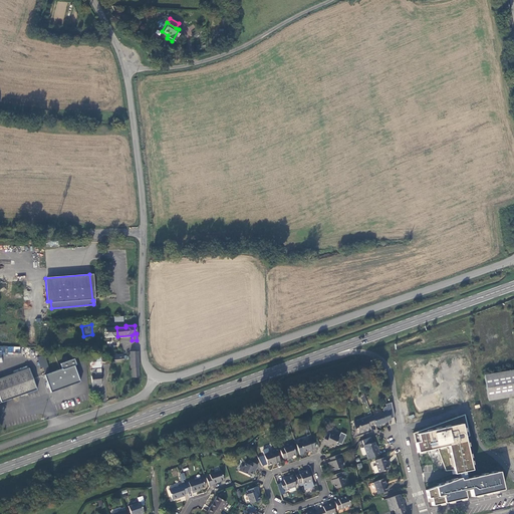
[(117,336),(116,327),(112,328),(111,327),(103,327),(103,337),(117,336)]
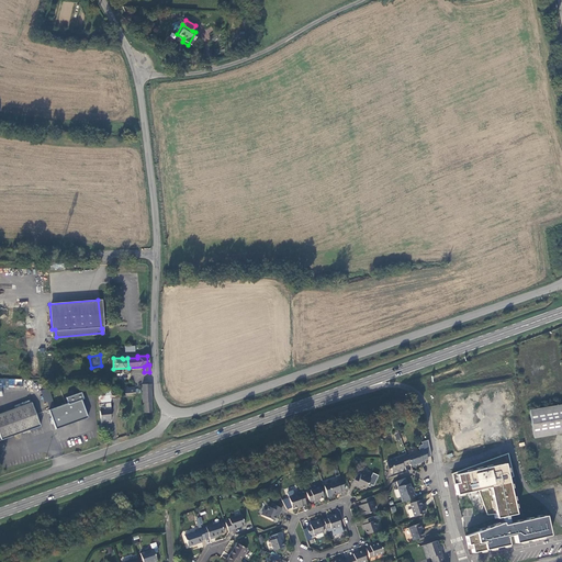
[(144,413),(152,412),(149,383),(141,384),(141,402),(144,402),(144,413)]
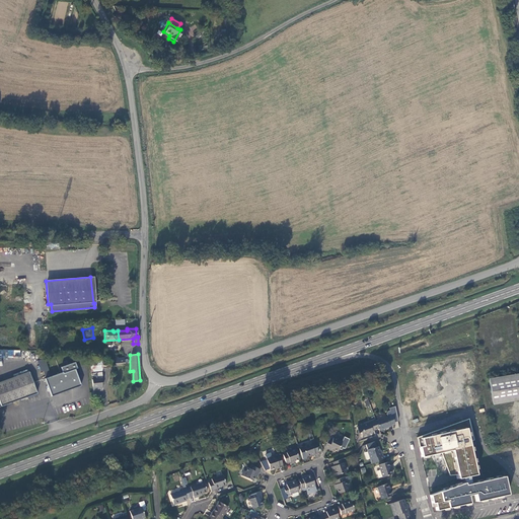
[(107,364),(106,360),(105,359),(104,359),(103,360),(101,360),(100,361),(100,357),(89,358),(92,387),(101,386),(100,378),(102,378),(100,365),(105,365),(106,365),(107,364)]
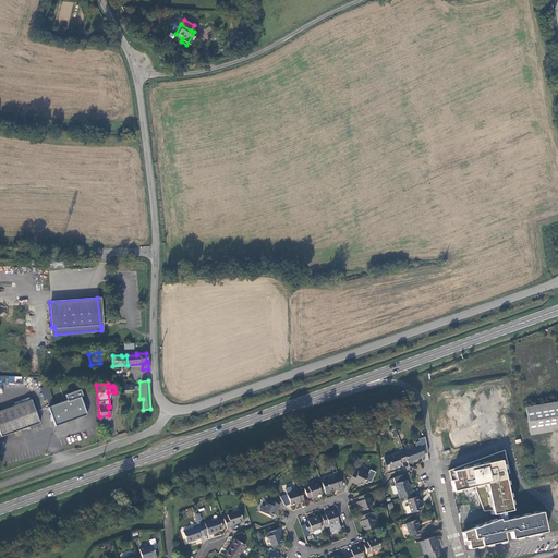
[(44,401),(51,399),(49,386),(41,387),(44,401)]
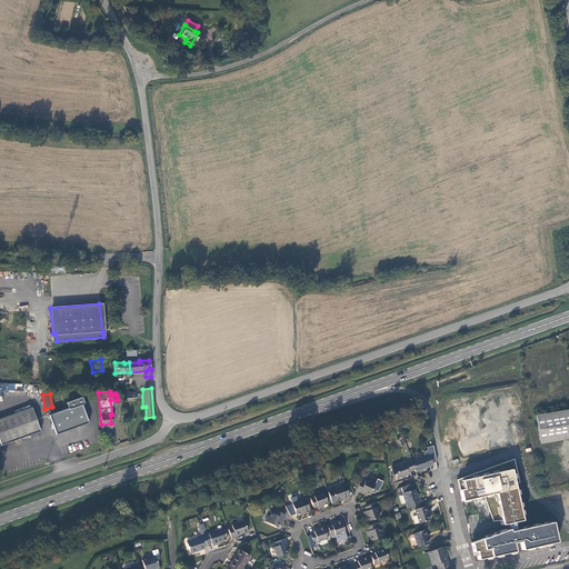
[(49,417),(56,436),(88,425),(81,406),(85,405),(81,398),(67,403),(68,409),(49,417)]
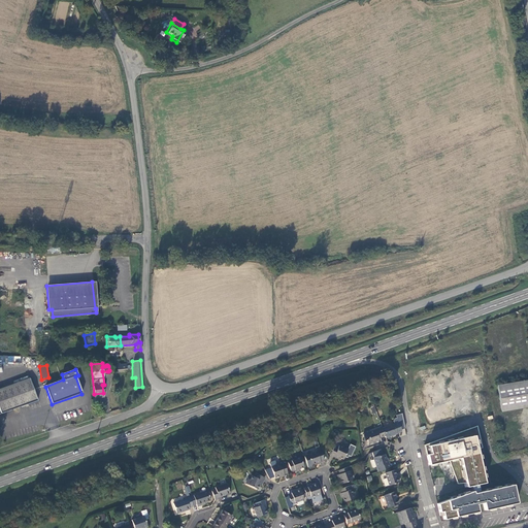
[(29,380),(0,390),(0,415),(37,401),(33,391),(29,380)]
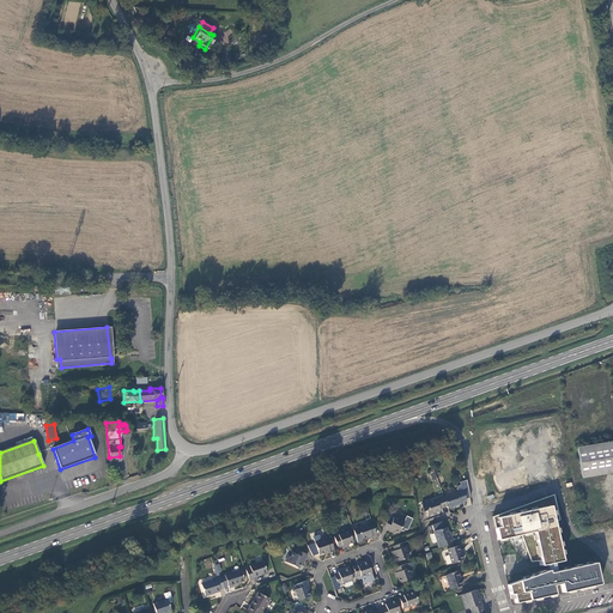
[(612,442),(577,447),(582,477),(612,472),(612,442)]
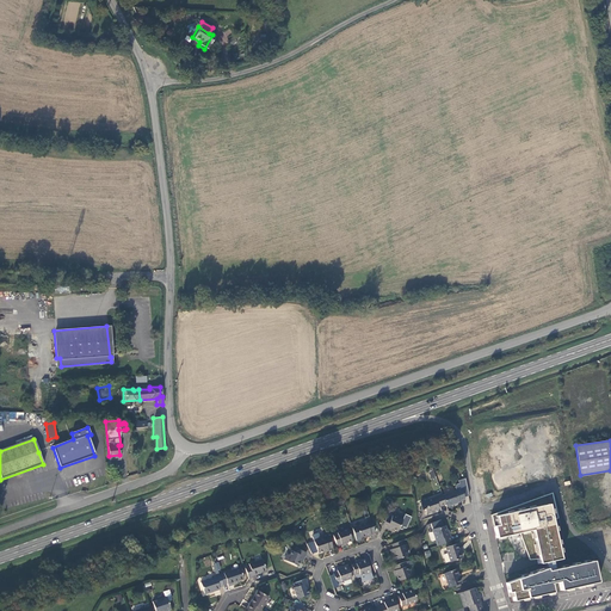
[(446,505),(448,507),(460,503),(460,501),(464,500),(461,489),(443,495),(446,505)]
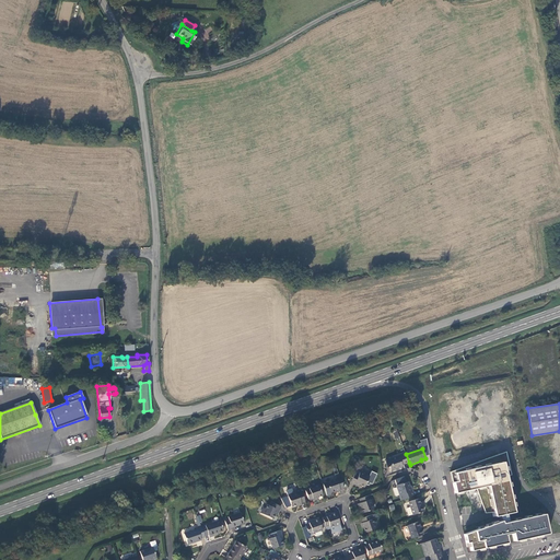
[(406,454),(385,461),(387,468),(389,467),(391,471),(399,469),(398,467),(401,466),(409,463),(406,454)]
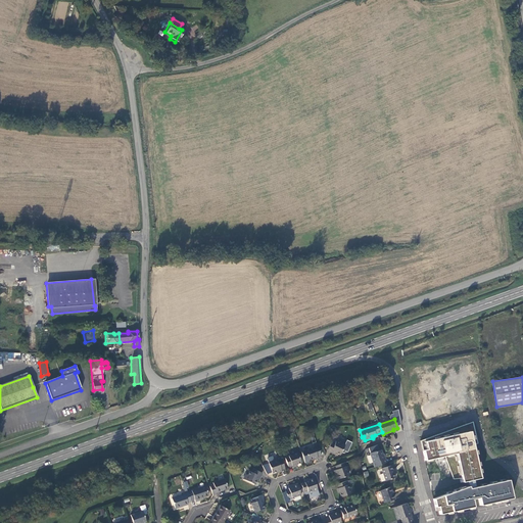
[(468,431),(423,441),(424,448),(421,449),(423,460),(454,453),(461,481),(478,477),(468,431)]
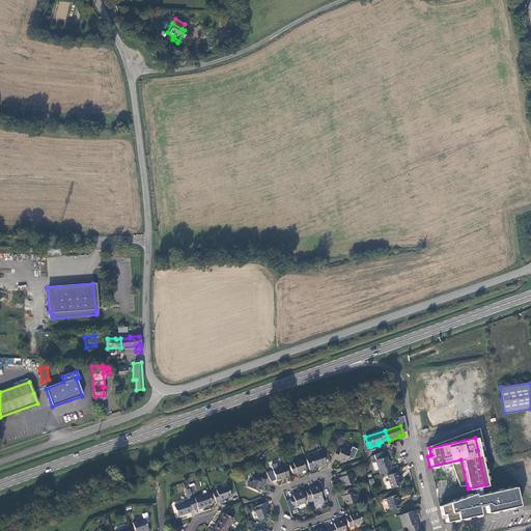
[(333,457),(336,459),(336,457),(340,459),(345,462),(351,451),(345,448),(344,451),(341,449),(339,451),(336,450),(333,457)]
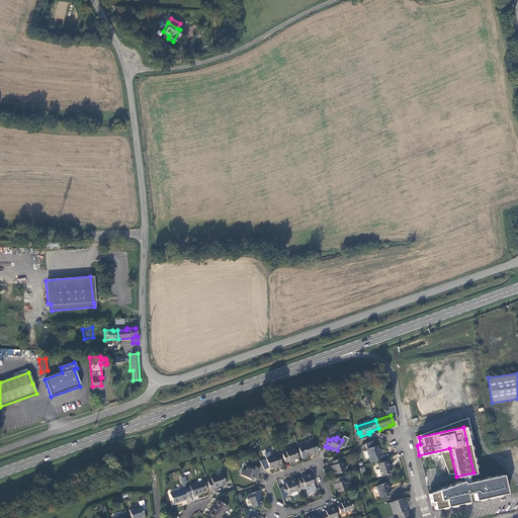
[(315,452),(318,451),(315,442),(301,446),(306,455),(310,454),(315,452)]
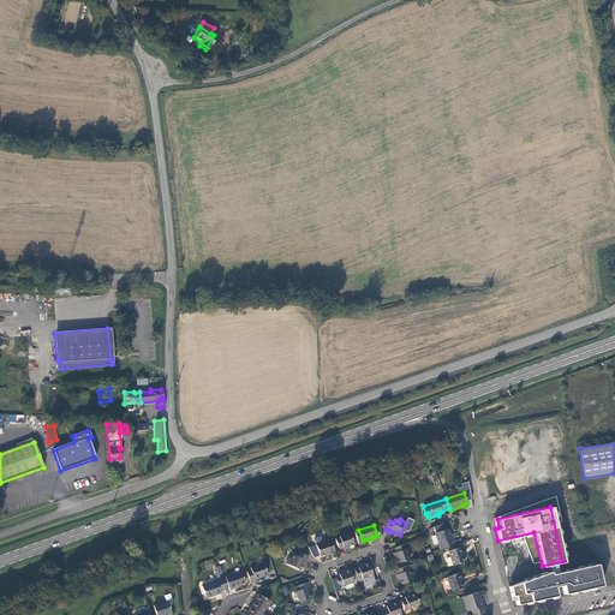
[(435,533),(440,550),(454,545),(452,539),(451,541),(447,530),(441,532),(441,531),(435,533)]
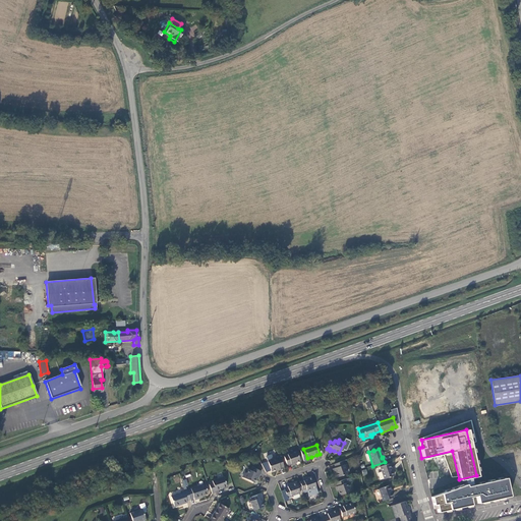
[(292,463),(296,462),(300,461),(296,452),(284,456),(287,465),(292,463)]
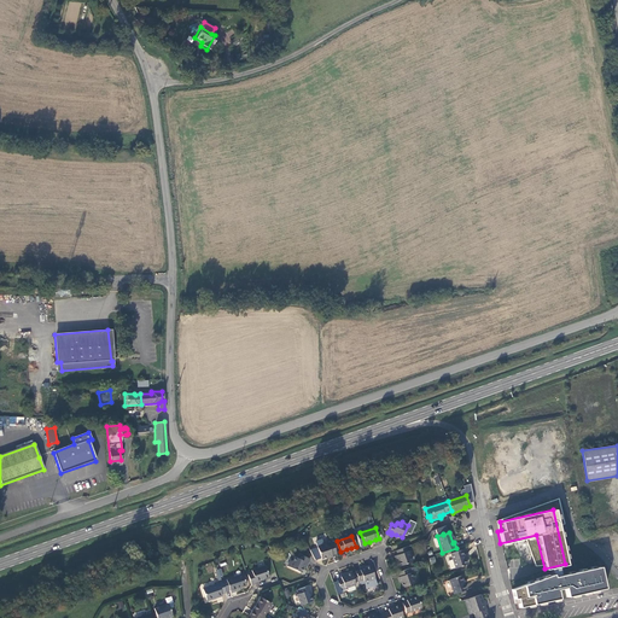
[(332,555),(337,553),(332,542),(318,548),(321,559),(327,557),(332,555)]
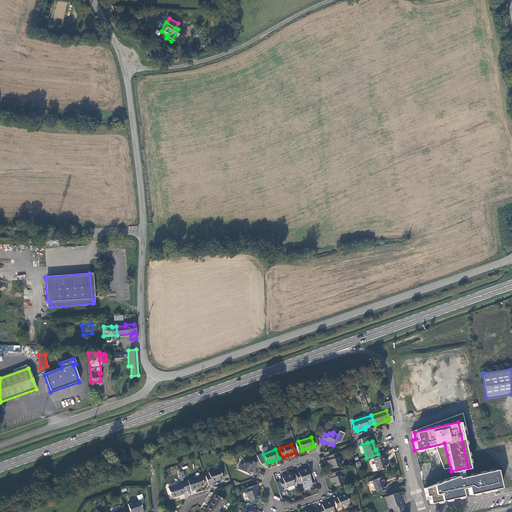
[(336,454),(329,456),(330,460),(329,460),(330,464),(332,469),(341,466),(336,454)]
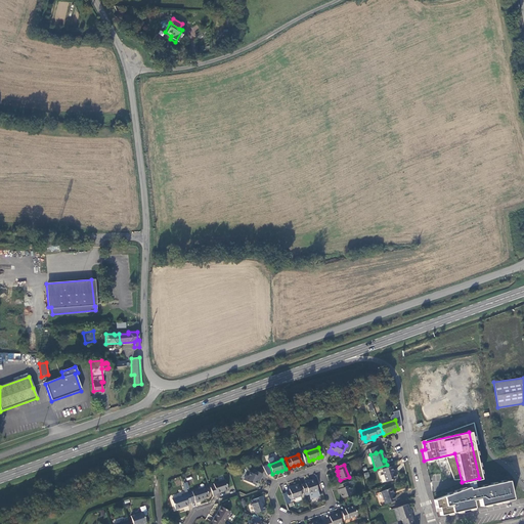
[(391,467),(382,470),(386,482),(396,479),(394,474),(393,474),(391,467)]
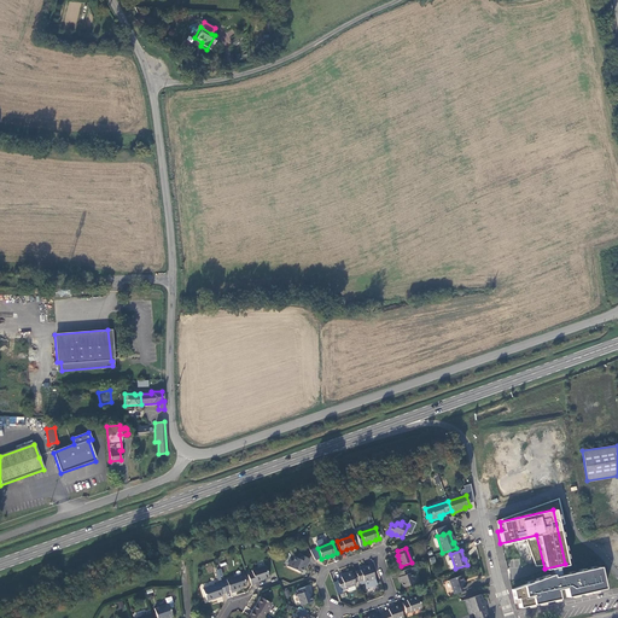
[(301,572),(303,567),(305,563),(308,564),(309,559),(299,554),(298,559),(295,558),(293,561),(291,560),(287,566),(301,572)]
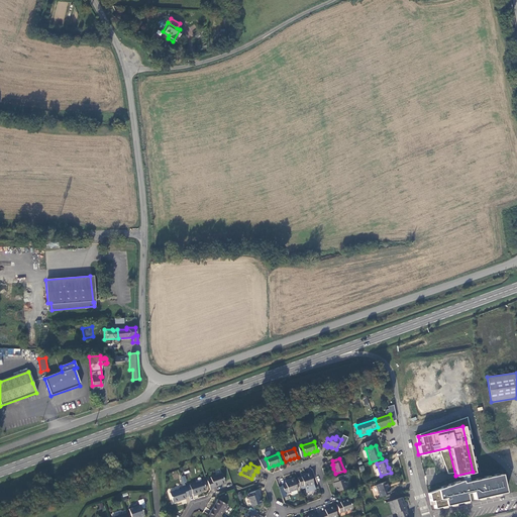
[(209,487),(210,490),(214,488),(218,486),(217,485),(221,484),(225,482),(222,474),(211,477),(211,480),(207,481),(209,487)]
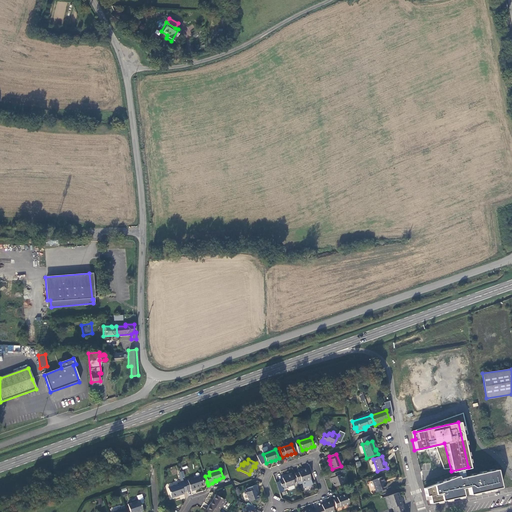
[(298,472),(295,474),(295,475),(297,481),(298,485),(302,483),(304,488),(312,485),(307,469),(302,471),(298,472)]
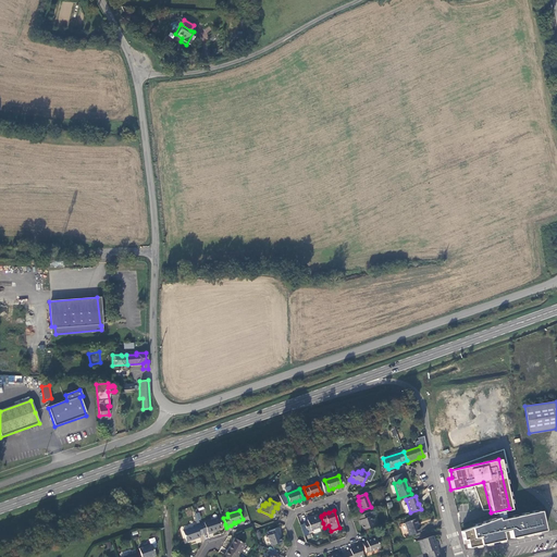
[(497,520),(496,518),(461,531),(463,540),(467,539),(468,547),(503,539),(500,531),(508,530),(510,537),(544,530),(540,511),(497,520)]
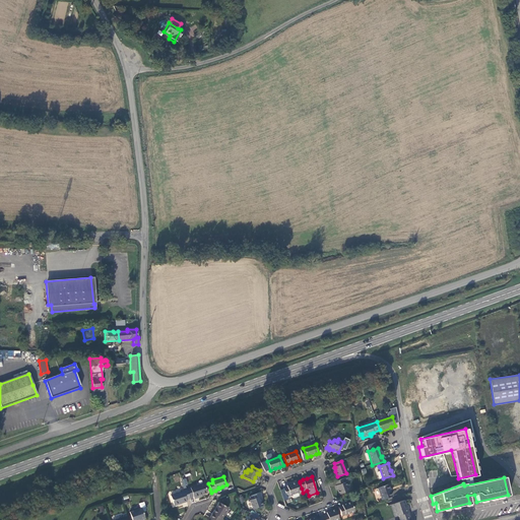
[(342,479),(335,482),(336,485),(338,490),(339,495),(350,491),(348,485),(346,486),(345,482),(344,482),(342,479)]
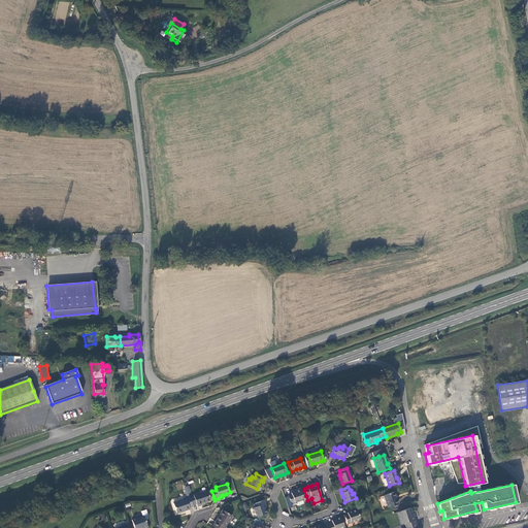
[(300,490),(295,492),(291,493),(292,494),(288,495),(291,503),(303,499),(303,497),(301,491),(300,490)]
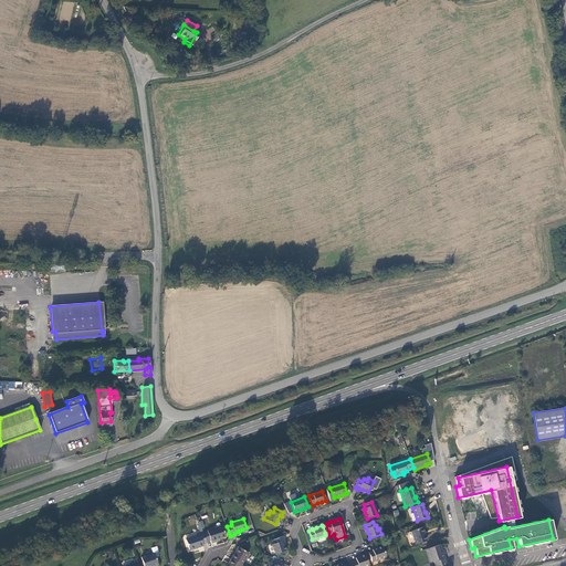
[(222,526),(203,533),(207,542),(210,541),(211,543),(217,542),(216,540),(220,538),(227,536),(222,526)]
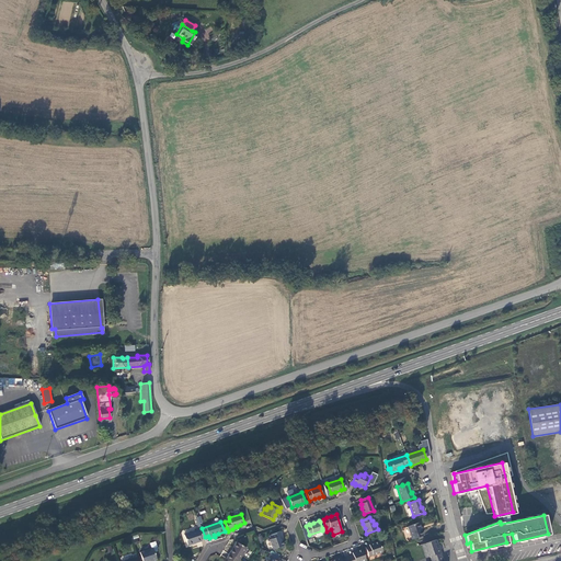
[(418,523),(408,527),(412,540),(422,536),(418,523)]
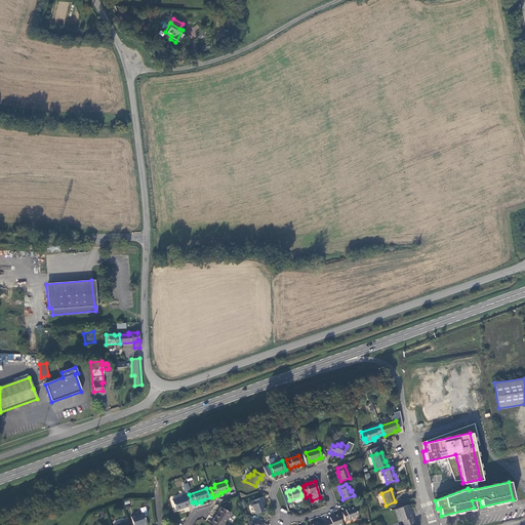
[(188,505),(192,503),(192,502),(189,494),(184,495),(185,496),(172,500),(175,510),(184,508),(189,507),(188,505)]
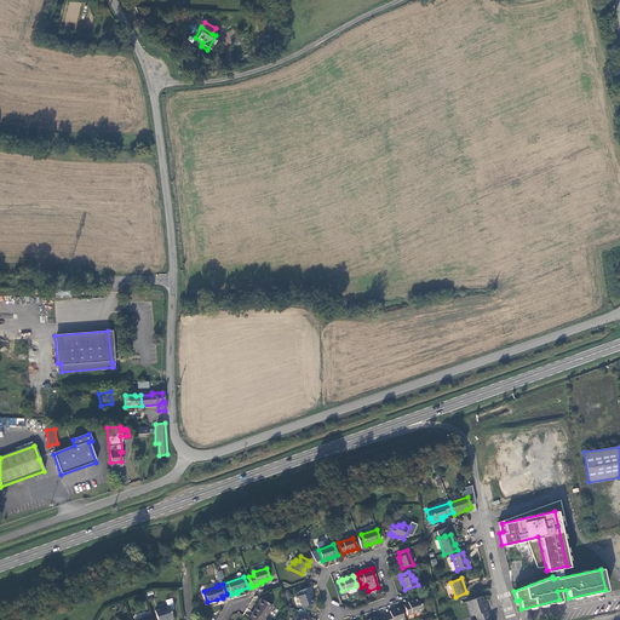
[(313,603),(311,597),(309,592),(311,592),(310,587),(300,591),(302,596),(298,597),(302,607),(313,603)]
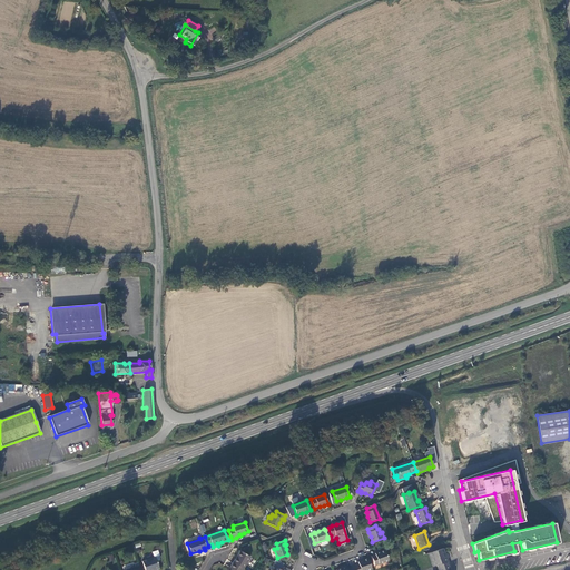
[(436,569),(438,569),(449,567),(446,562),(448,562),(445,557),(446,557),(445,553),(444,553),(443,549),(428,554),(430,559),(431,562),(432,567),(436,566),(436,569)]
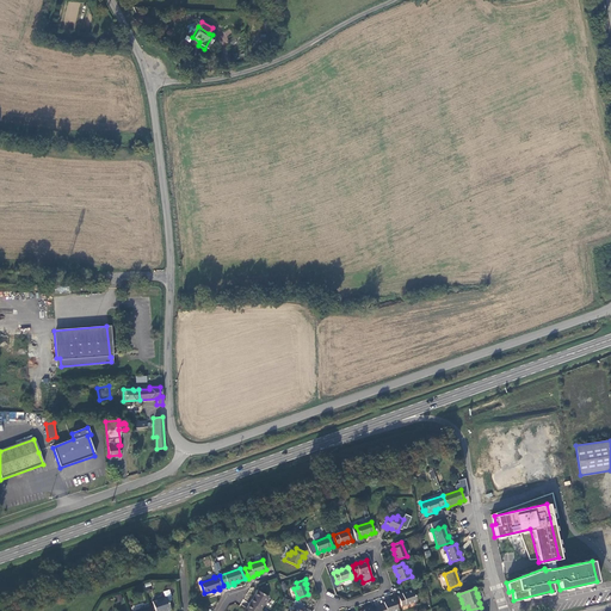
[(165,598),(153,602),(155,610),(165,610),(171,609),(168,602),(171,600),(171,596),(168,590),(162,592),(165,598)]
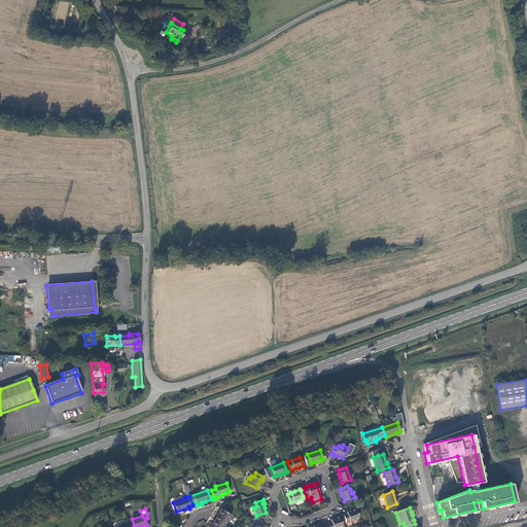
[(351,511),(347,512),(348,514),(344,515),(347,523),(359,518),(356,508),(351,511)]
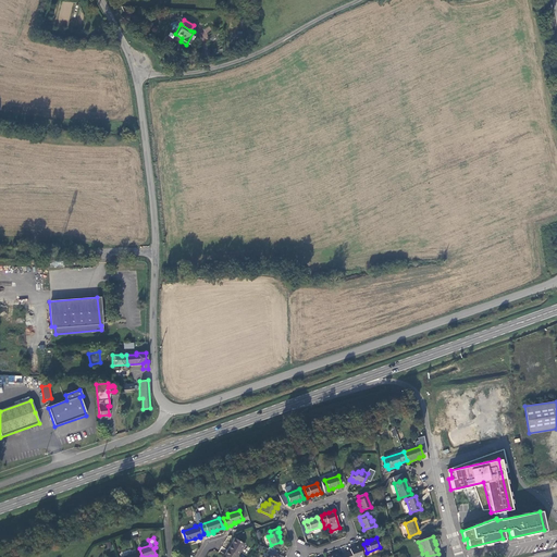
[(235,539),(227,551),(237,556),(238,556),(245,544),(235,539)]
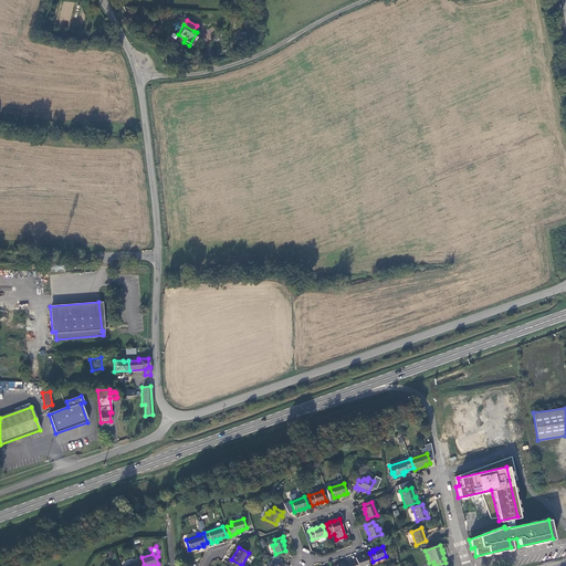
[(365,565),(369,565),(365,555),(360,556),(356,558),(356,561),(353,562),(354,565),(365,565)]
